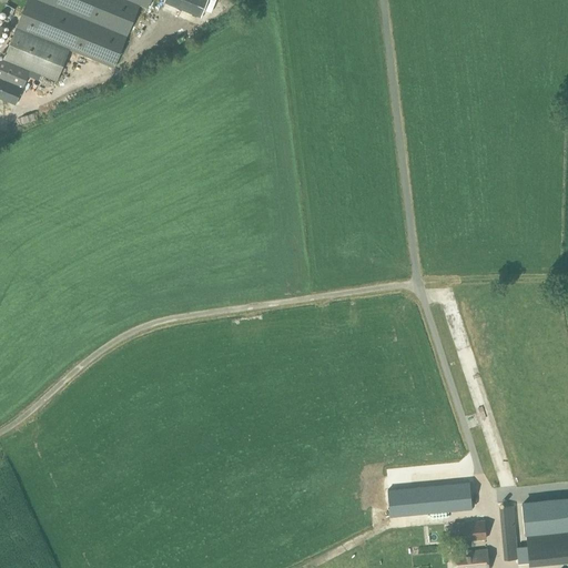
[(27,0),(17,27),(70,49),(114,67),(140,4),(148,8),(150,0),(27,0)]
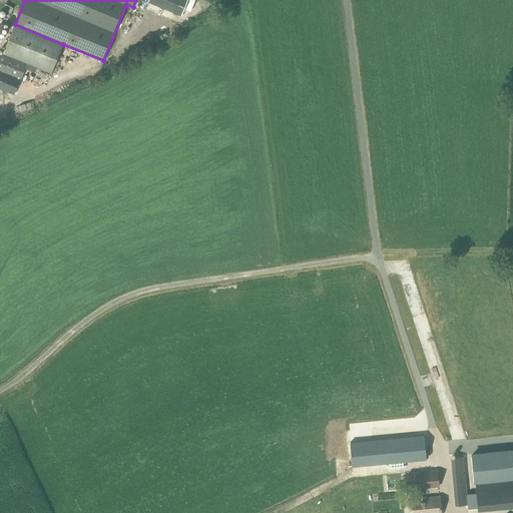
[(182,15),(187,0),(148,0),(148,1),(182,15)]
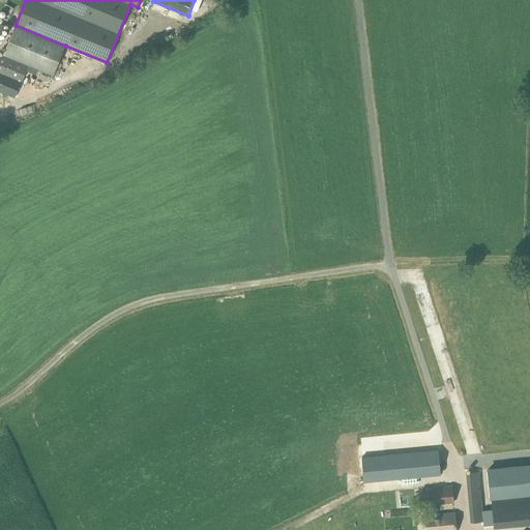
[(53,75),(65,46),(16,25),(3,55),(0,53),(0,92),(16,98),(29,65),(53,75)]
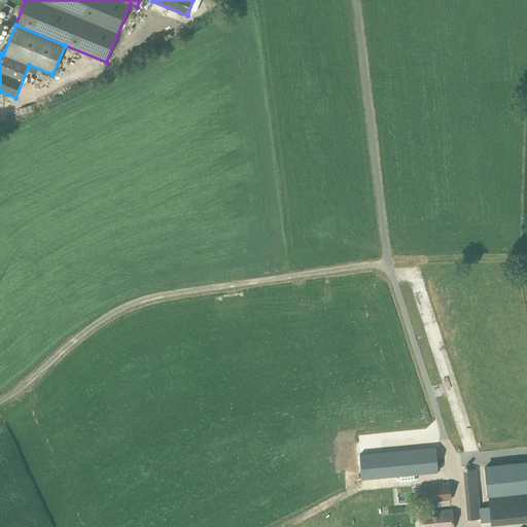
[(362,479),(438,472),(436,447),(360,454),(362,479)]
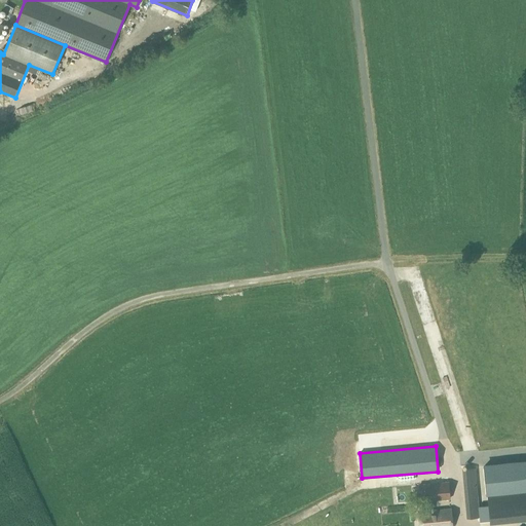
[(486,495),(525,491),(525,459),(483,464),(486,495)]
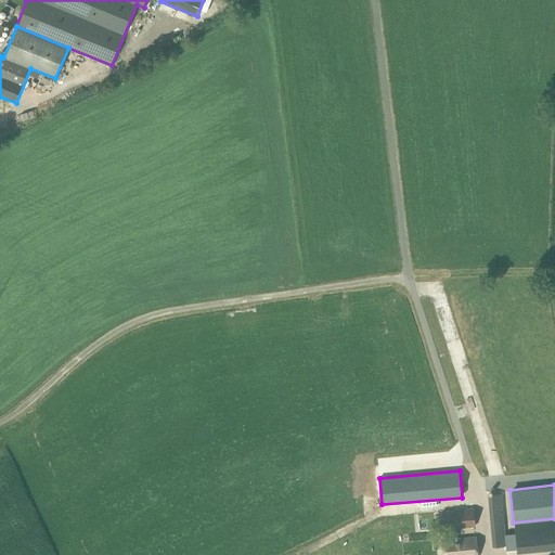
[(506,546),(506,545),(506,534),(502,493),(489,494),(493,547),(506,546)]
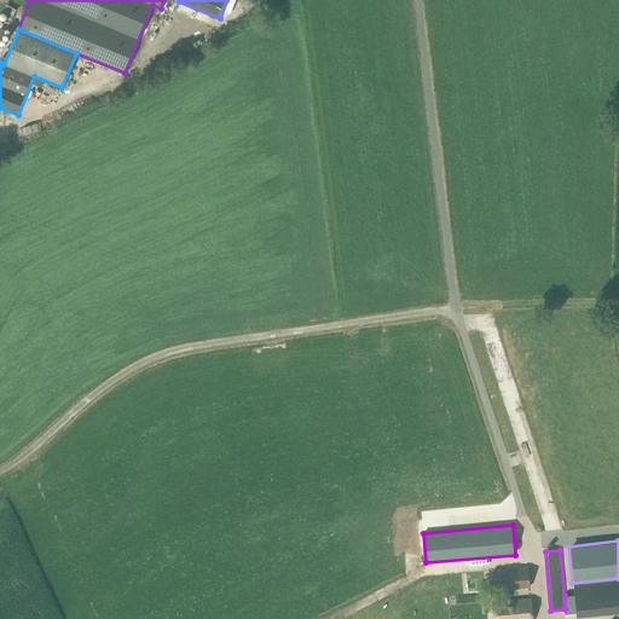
[(508,589),(531,588),(528,567),(493,571),(496,589),(497,602),(493,602),(495,618),(532,618),(531,599),(509,601),(508,589)]
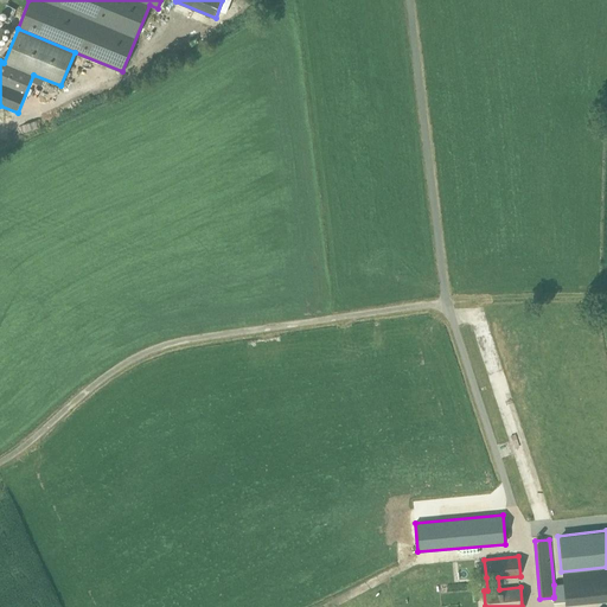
[(564,583),(554,585),(554,596),(554,598),(554,602),(566,601),(606,598),(606,569),(563,573),(564,583)]
